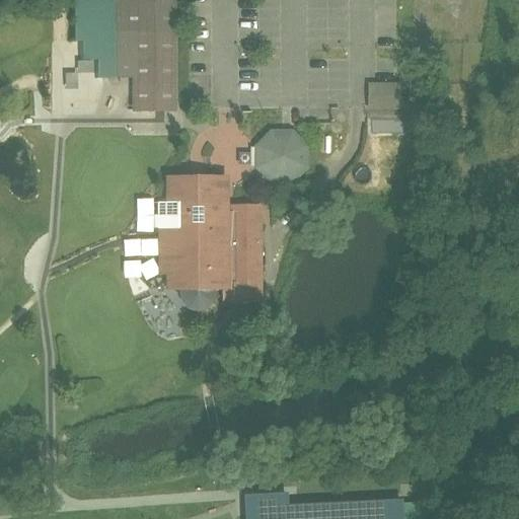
[(99,77),(119,77),(116,0),(74,0),(76,38),(82,38),(83,57),(98,56),(99,77)]
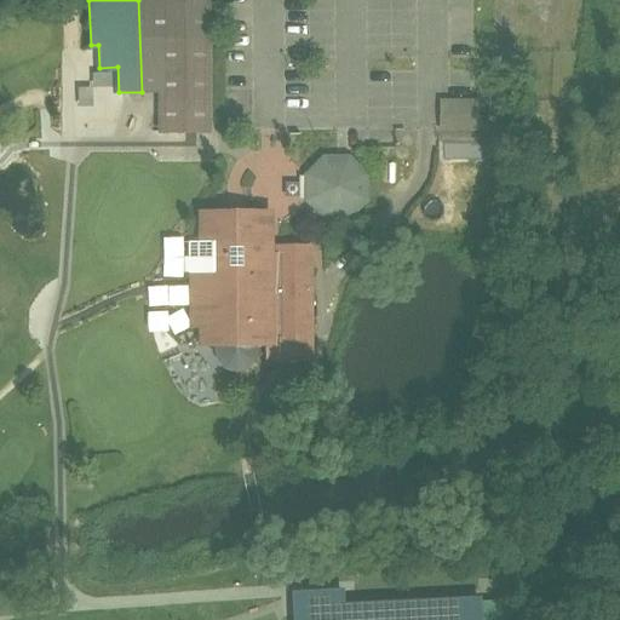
[(214,112),(211,0),(138,0),(142,92),(142,97),(159,96),(160,133),(214,132),(214,112)]
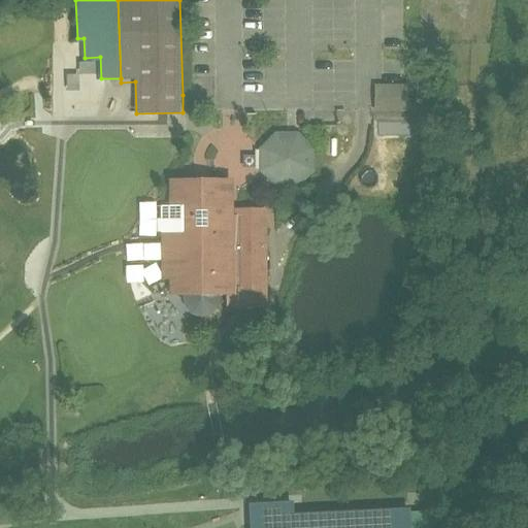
[(407,112),(408,85),(373,84),(373,112),(407,112)]
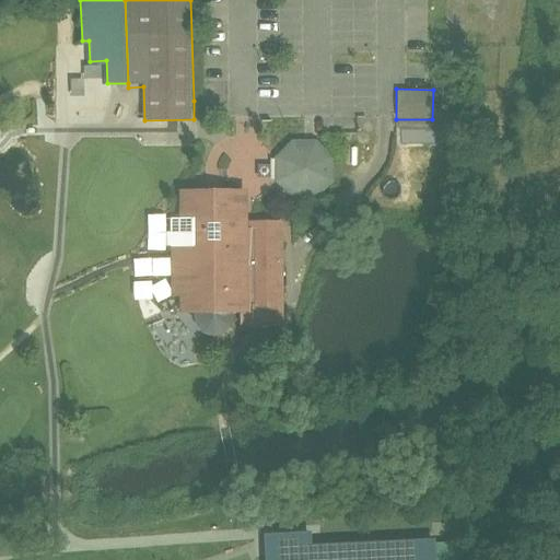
[(32,121),(24,126),(25,136),(34,140),(41,136),(41,125),(32,121)]
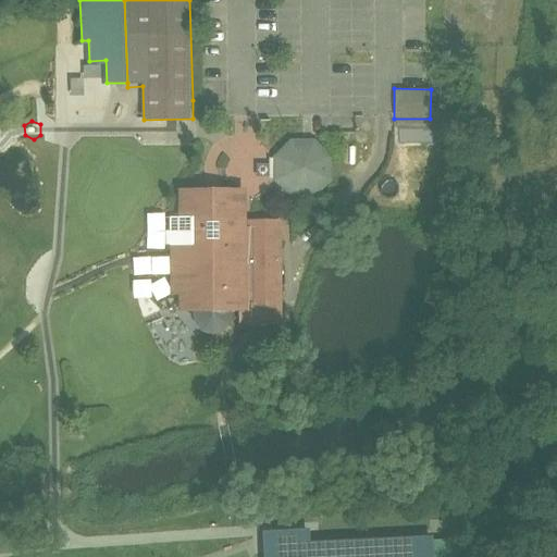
[(406,122),(395,122),(395,161),(405,161),(406,122)]
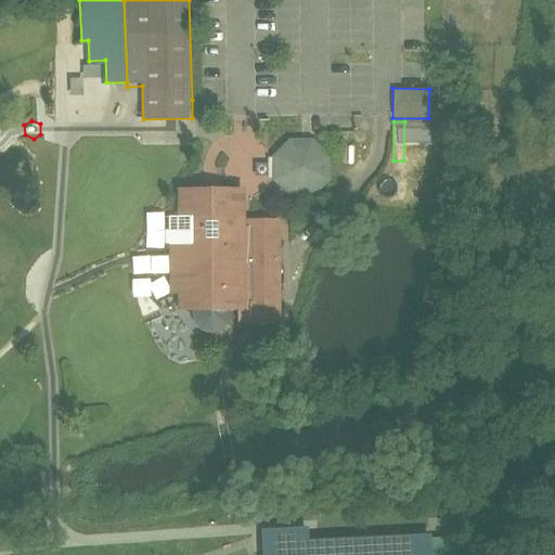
[(334,154),(317,137),(292,137),(274,154),(274,179),(292,196),(317,196),(334,179),(334,154)]
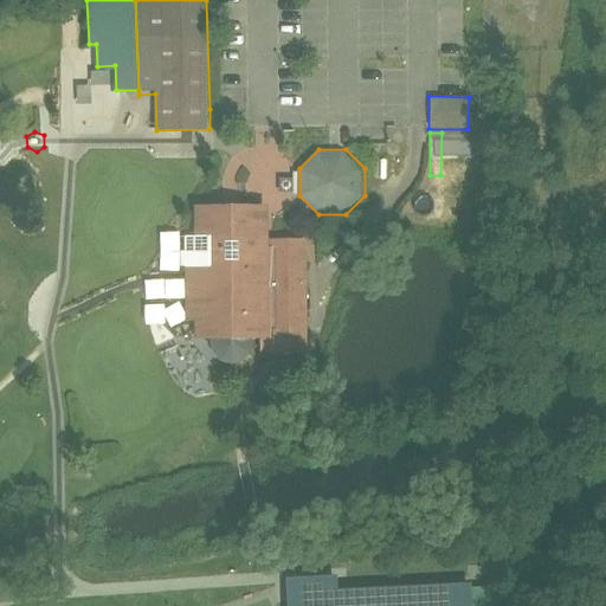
[(194,336),(207,336),(210,347),(216,355),(225,361),(238,360),(249,354),(252,345),(253,335),(259,335),(259,352),(308,350),(305,238),(268,239),(268,202),(194,205),(195,234),(179,236),(180,266),(185,266),(186,320),(194,320),(194,336)]
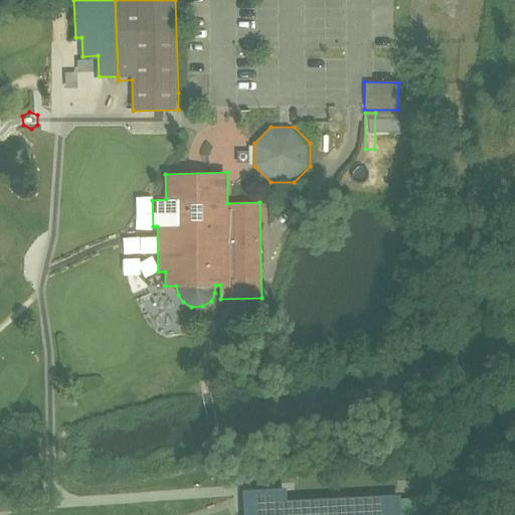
[(351,490),(246,495),(247,511),(252,511),(252,514),(321,514),(352,514),(351,490)]
